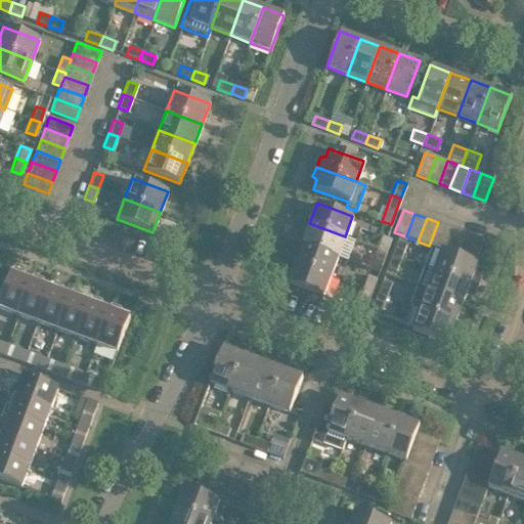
[(449,226),(438,222),(429,246),(431,247),(440,250),(449,226)]
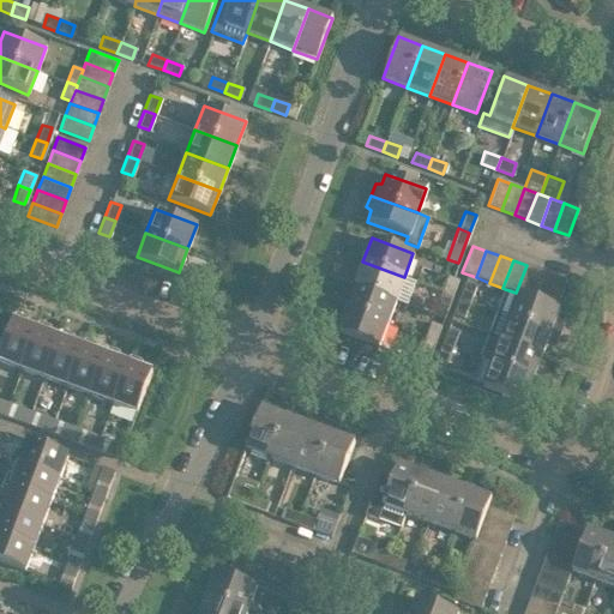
[(362,262),(354,284),(396,300),(404,277),(362,262)]
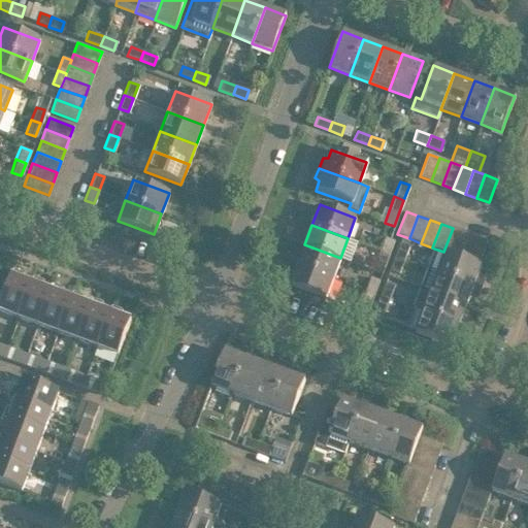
[(464,232),(453,228),(443,252),(456,256),(464,232)]
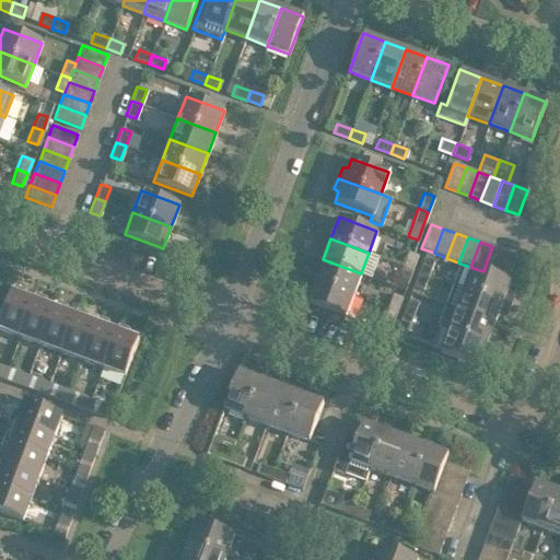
[(504,252),(492,246),(483,271),(496,276),(504,252)]
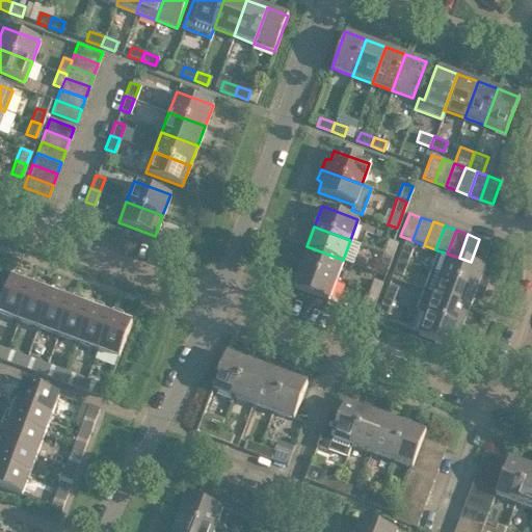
[(382,253),(392,256),(397,242),(388,239),(382,253)]
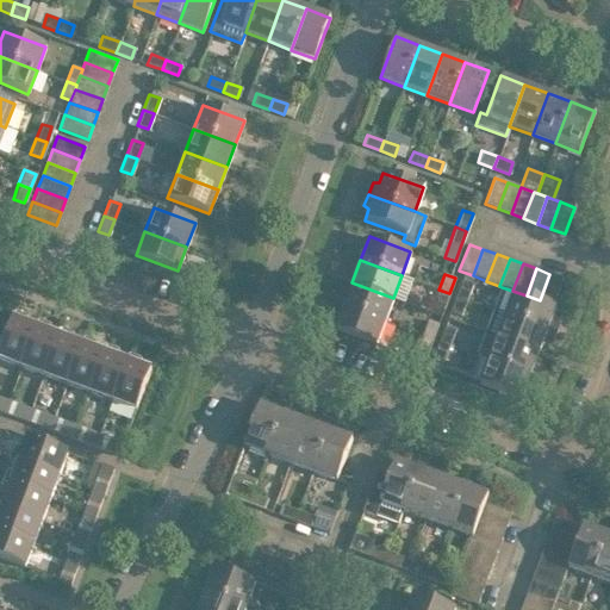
[(562,279),(549,274),(540,300),(553,305),(562,279)]
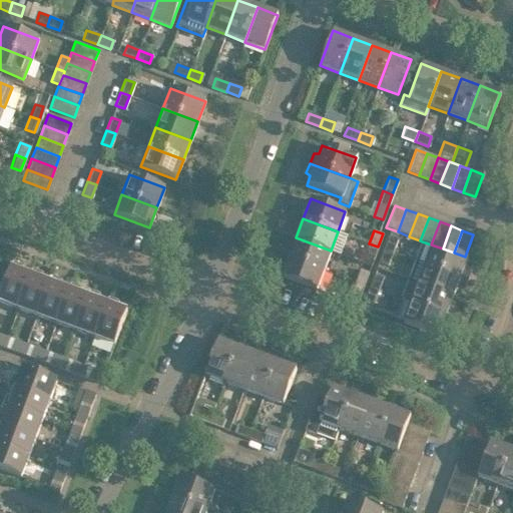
[(393,251),(397,238),(389,235),(384,248),(393,251)]
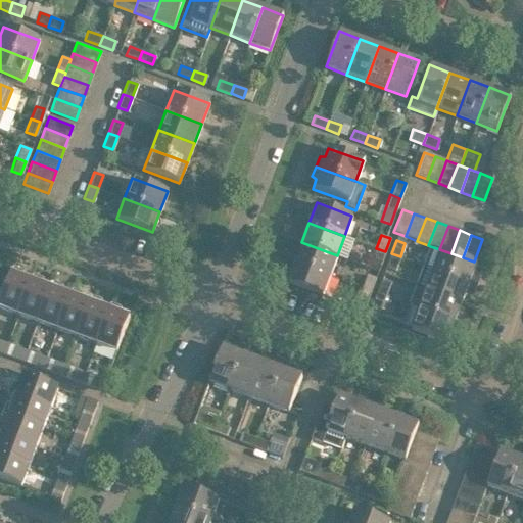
[(330,275),(337,255),(301,242),(294,262),(330,275)]
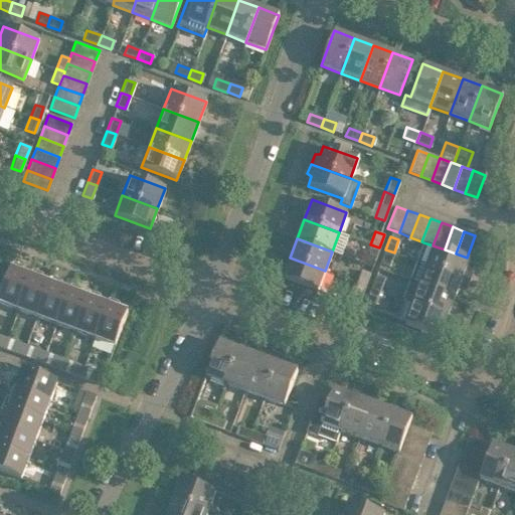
[(423,242),(416,261),(467,280),(471,270),(465,268),(469,259),(467,258),(456,253),(445,249),(433,245),(423,242)]
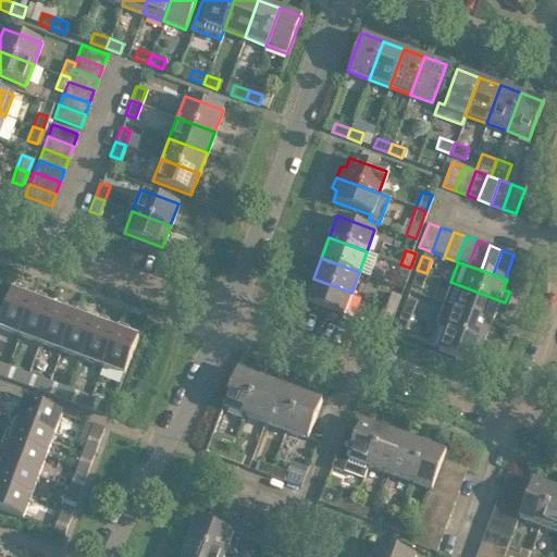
[(410,268),(400,264),(394,283),(404,287),(410,268)]
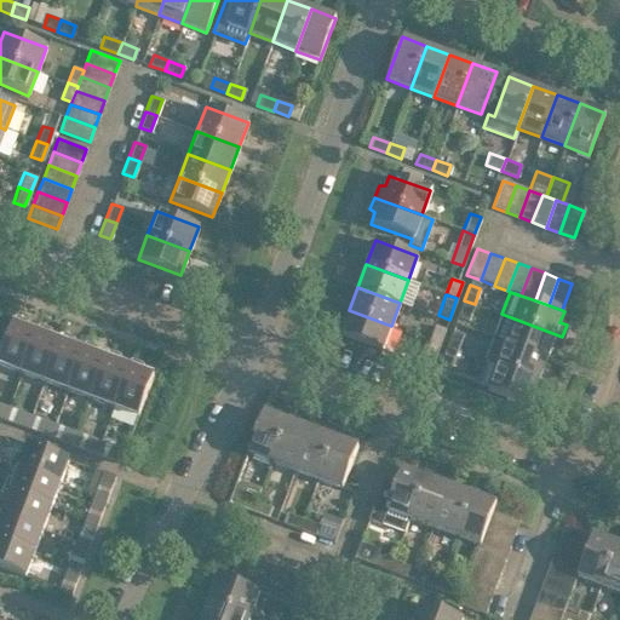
[(464,300),(459,315),(469,319),(475,304),(464,300)]
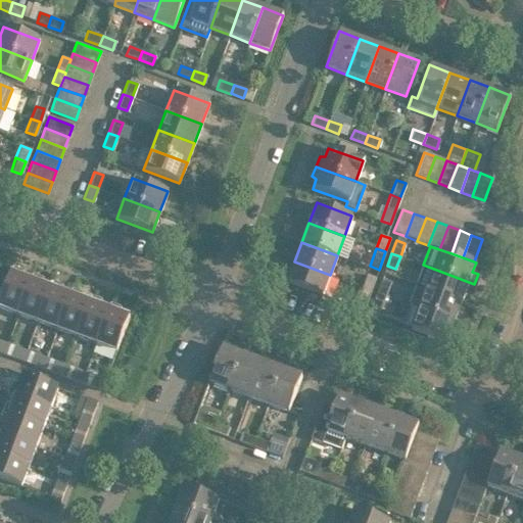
[(330,275),(294,262),(287,282),(322,295),(330,275)]
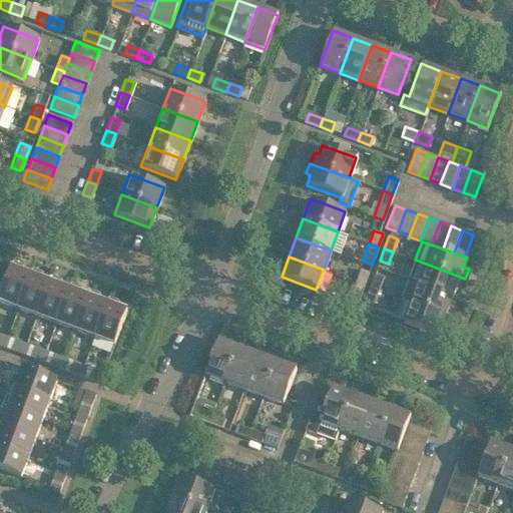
[(418,283),(452,296),(456,287),(461,290),(465,279),(415,260),(408,280),(418,283)]
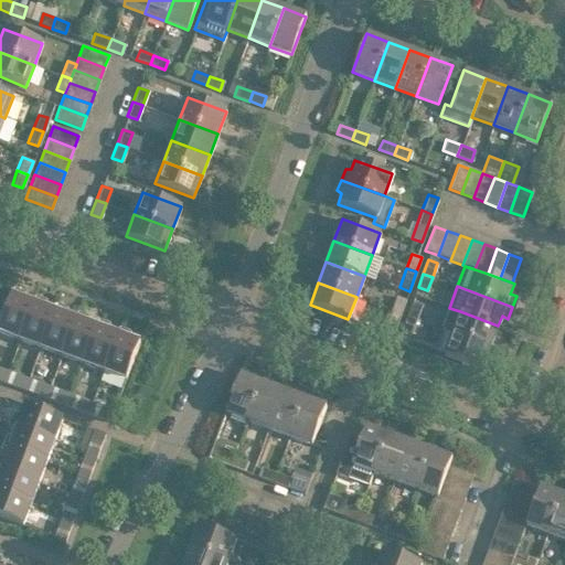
[(13,288),(0,323),(0,332),(19,340),(33,301),(20,297),(22,290),(13,288)]
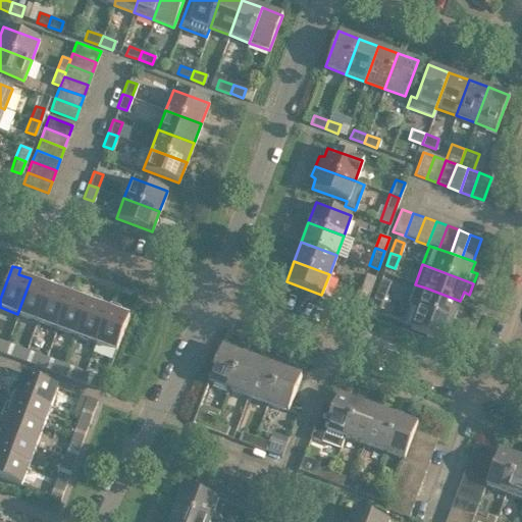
[(33,273),(31,278),(17,314),(37,321),(49,286),(40,282),(42,276),(33,273)]
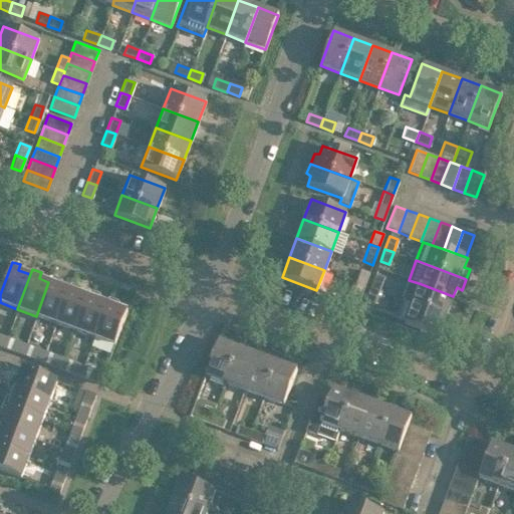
[(355,282),(364,285),(369,272),(360,269),(355,282)]
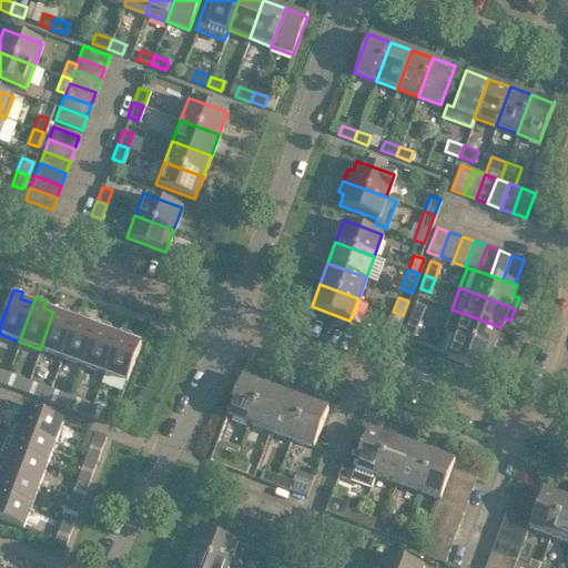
[(409,317),(418,321),(424,306),(415,303),(409,317)]
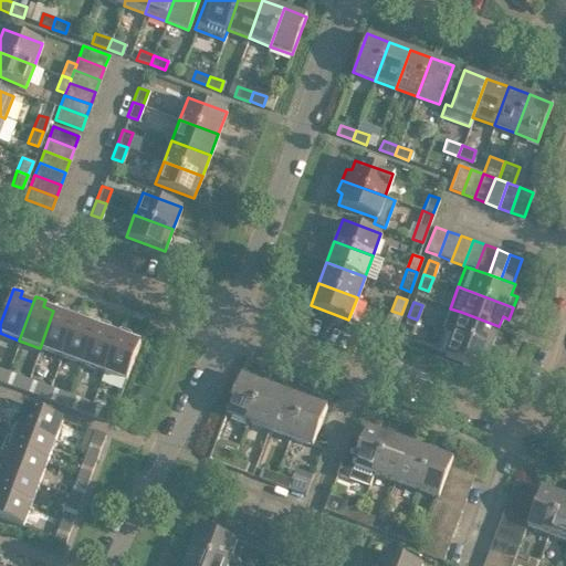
[(53,311),(40,348),(61,356),(75,317),(64,314),(66,308),(55,304),(53,311)]
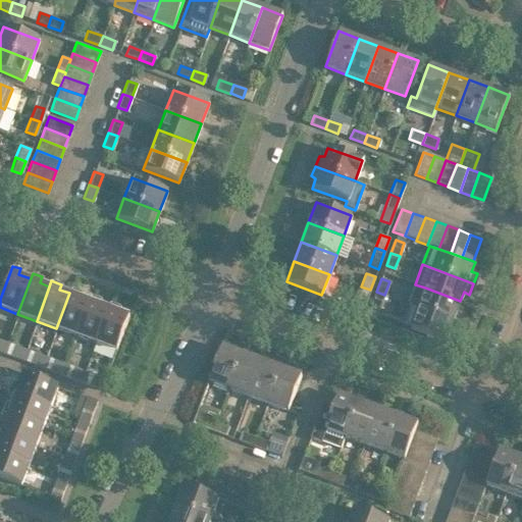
[(418,307),(453,320),(460,301),(425,288),(415,284),(408,304),(418,307)]
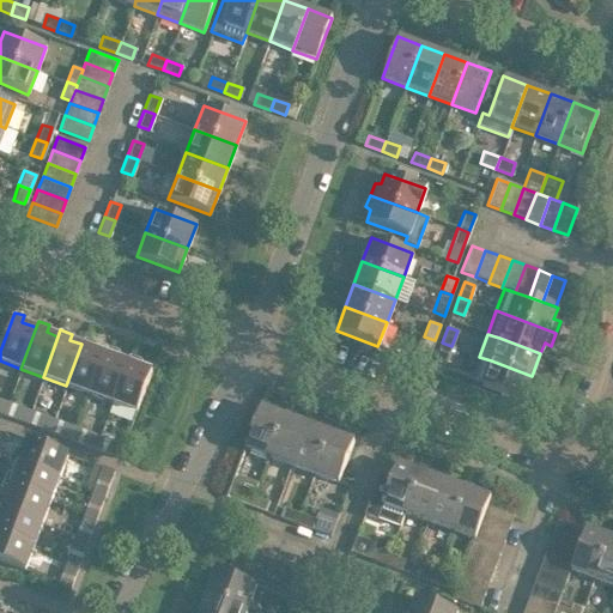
[(429,356),(435,340),(424,337),(419,352),(429,356)]
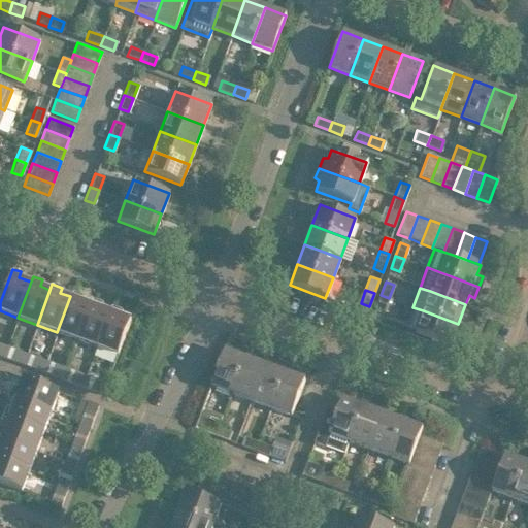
[(70,296),(57,332),(76,339),(90,304),(79,300),(81,295),(72,291),(70,296)]
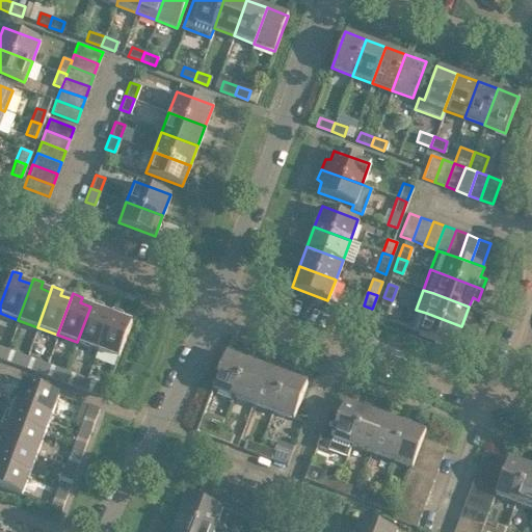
[(387,315),(392,300),(383,297),(378,311),(387,315)]
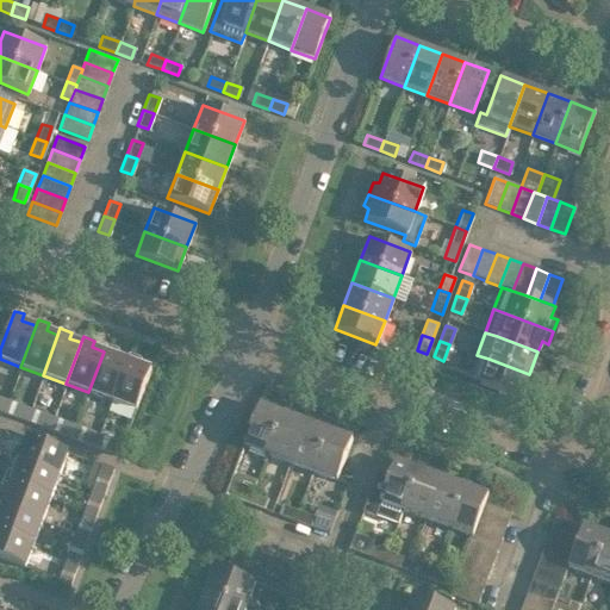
[(111,400),(126,360),(114,355),(117,349),(106,344),(104,352),(88,392),(111,400)]
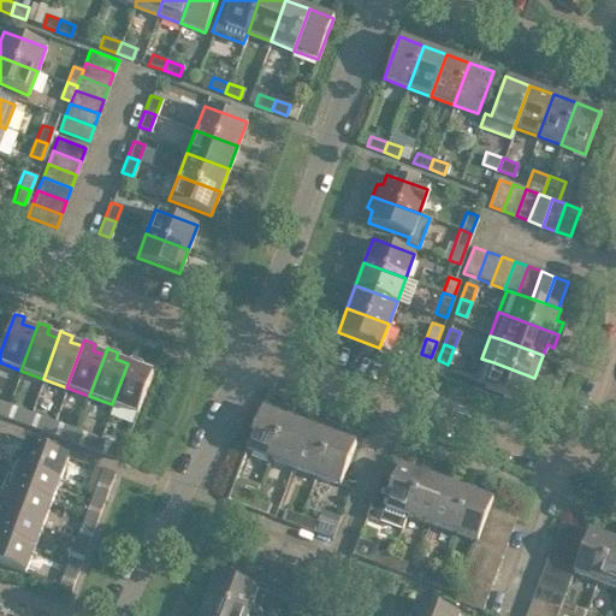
[(136,414),(152,373),(138,368),(141,361),(130,357),(128,363),(112,404),(136,414)]
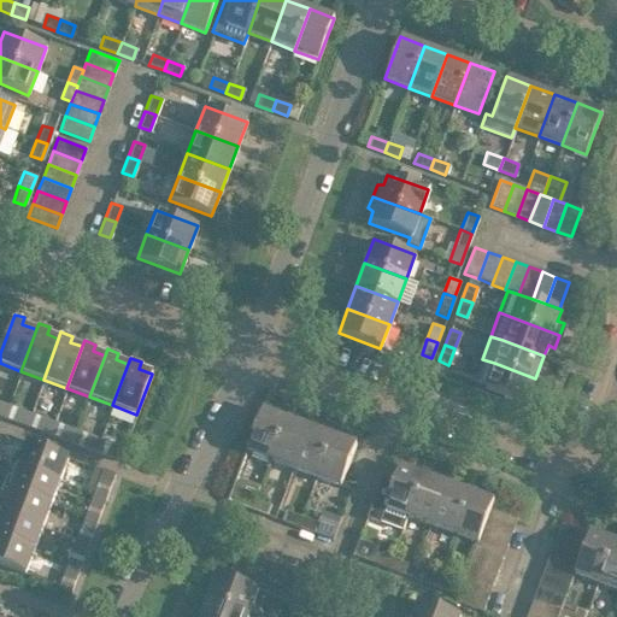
[(485,387),(527,403),(535,378),(494,363),(485,387)]
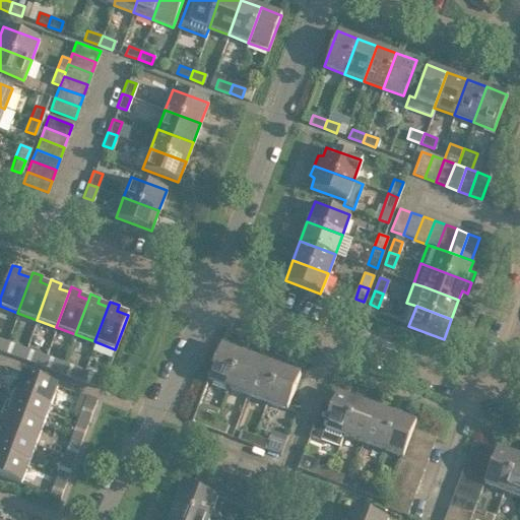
[(5,341),(2,350),(21,359),(25,348),(5,341)]
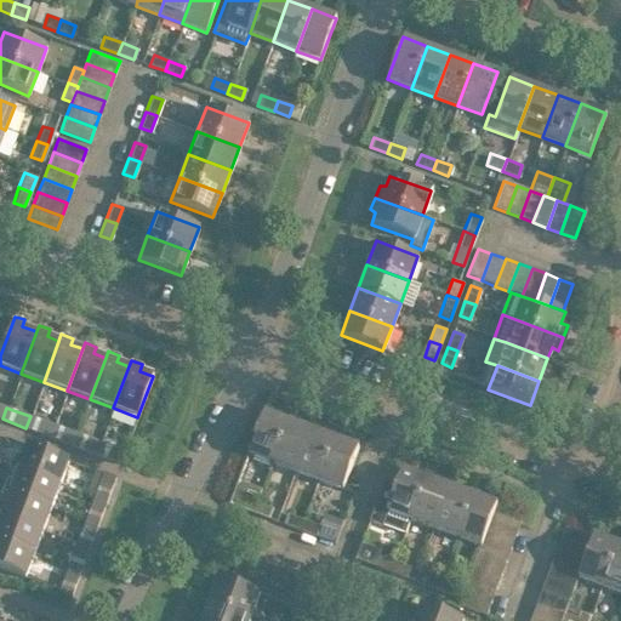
[(271,462),(286,420),(262,411),(246,454),(271,462)]
